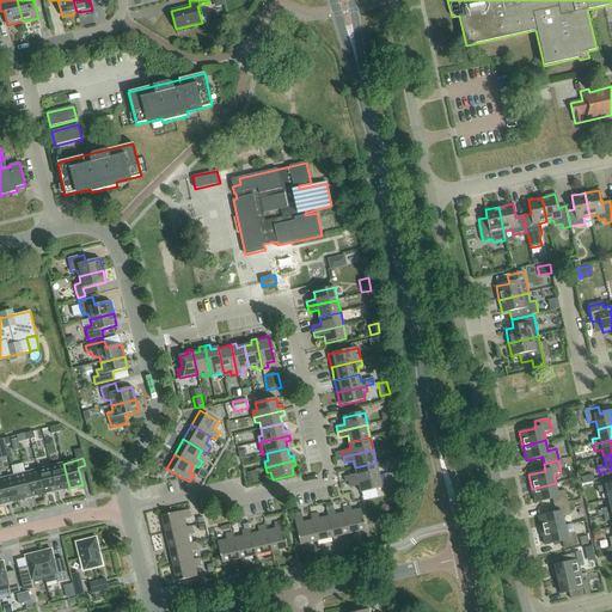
[(379,475),(375,463),(355,467),(356,475),(347,476),(349,482),(379,475)]
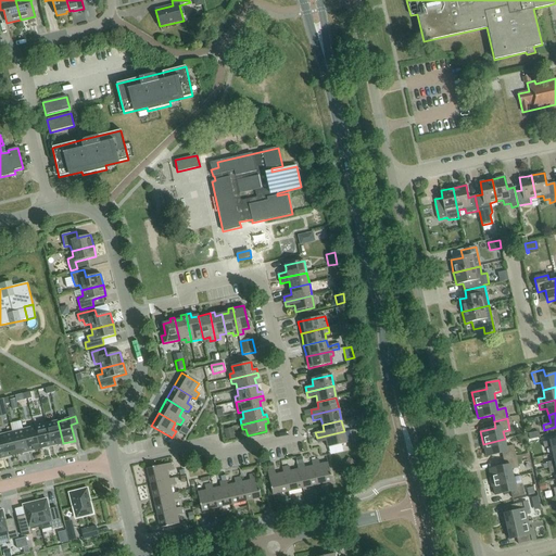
[(52,446),(63,443),(58,421),(46,424),(51,446),(52,446)]
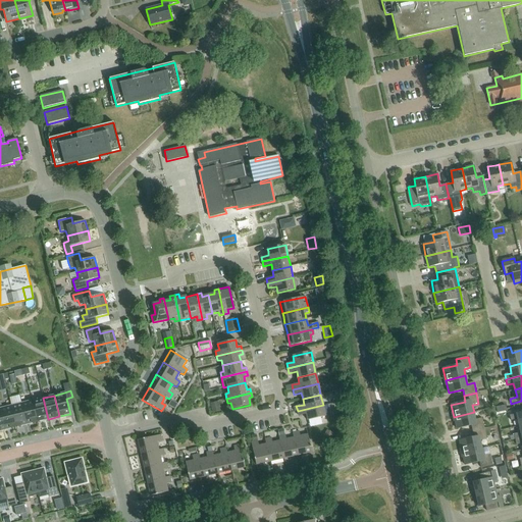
[(48,419),(43,398),(33,401),(38,422),(48,419)]
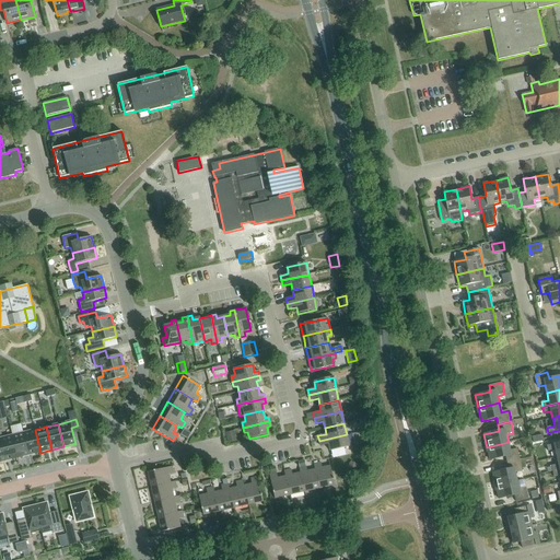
[(30,455),(41,453),(35,430),(23,432),(28,455),(30,455)]
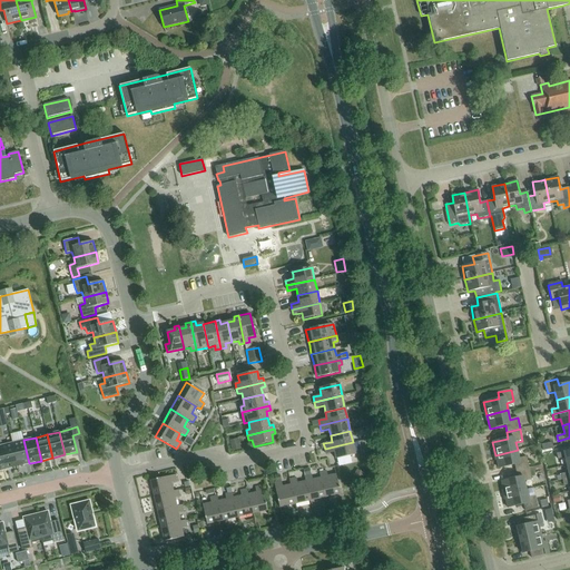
[(232,450),(239,449),(237,439),(229,441),(232,450)]
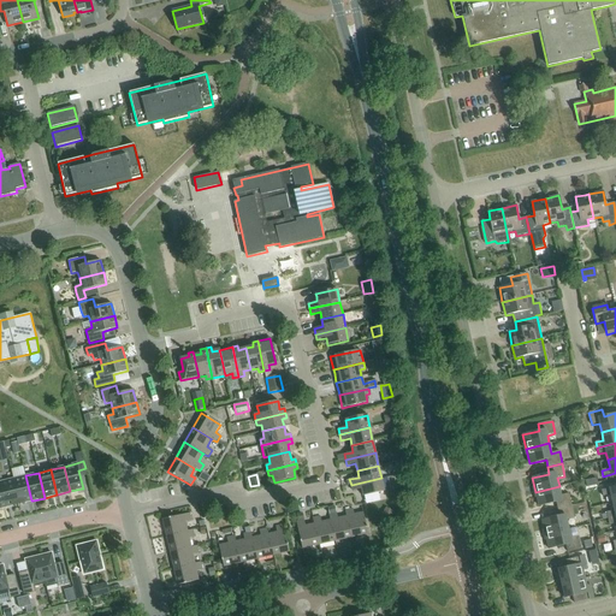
[(31,501),(25,475),(13,479),(19,504),(31,501)]
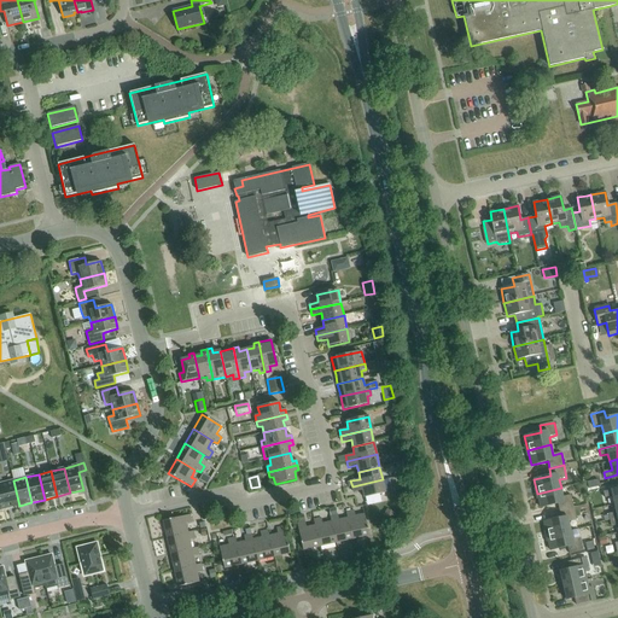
[(385,493),(383,479),(353,487),(354,493),(362,490),(365,497),(385,493)]
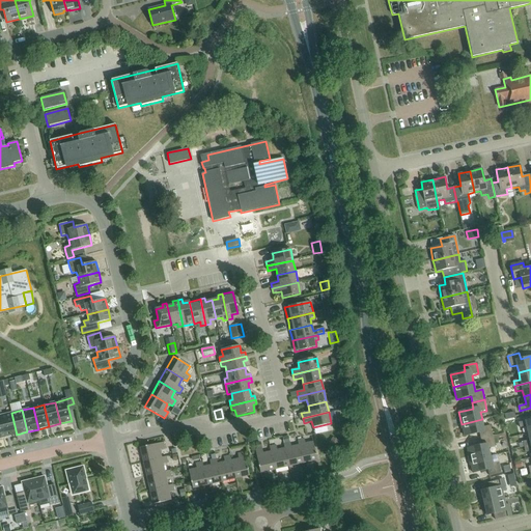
[(6,437),(17,435),(11,413),(0,415),(5,438),(6,437)]
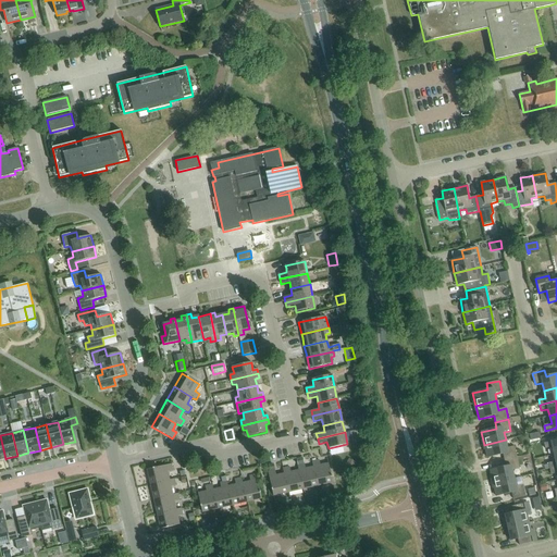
[(507,448),(506,440),(484,445),(487,458),(503,454),(504,460),(517,458),(515,447),(507,448)]
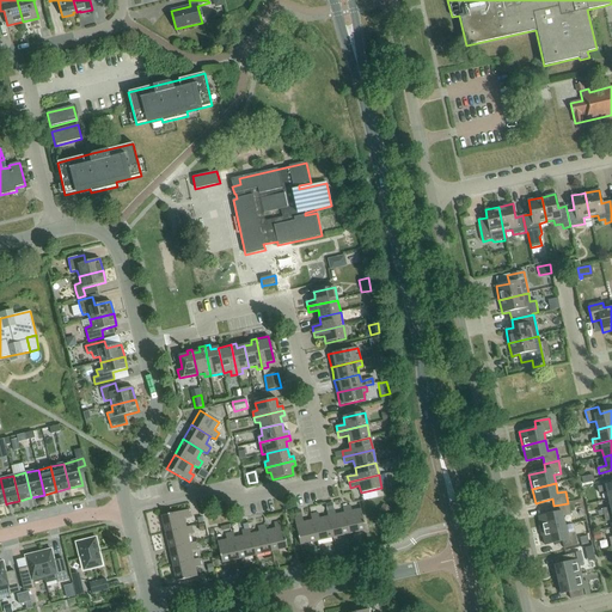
[(609,500),(611,499),(611,483),(598,488),(599,494),(607,491),(609,500)]
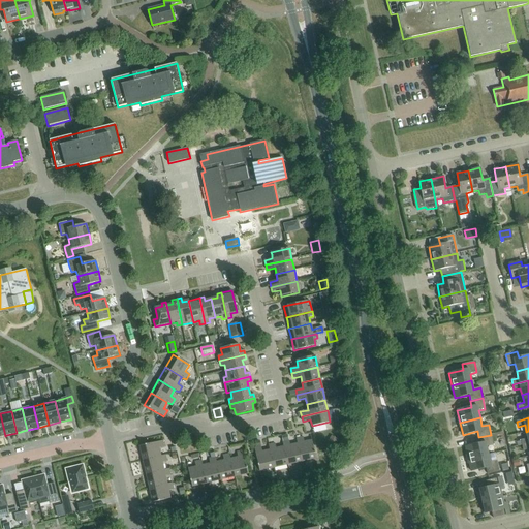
[(468,459),(489,455),(487,447),(494,445),(491,435),(478,437),(480,443),(465,447),(468,459)]
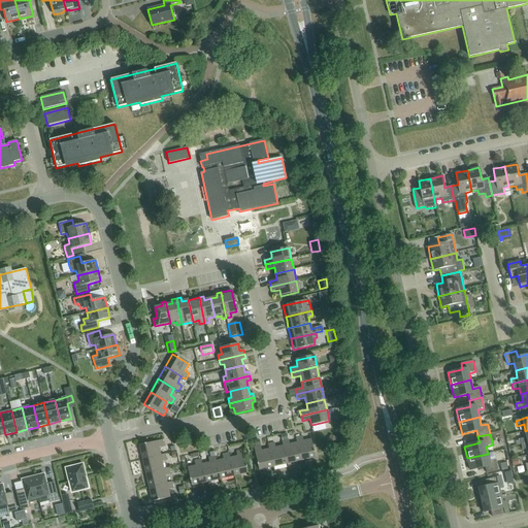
[(297,442),(301,461),(316,458),(311,439),(303,441),(302,436),(295,437),(297,442)]
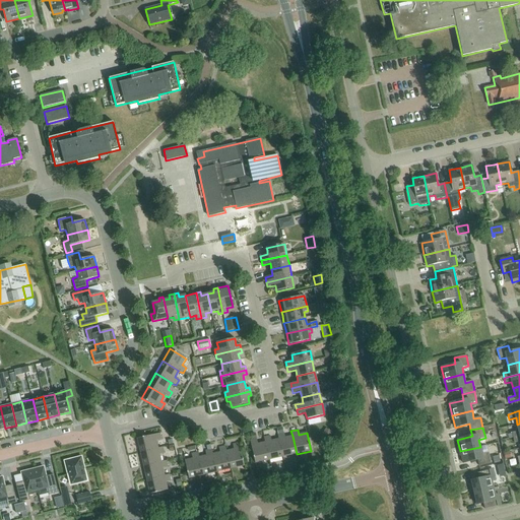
[(282,457),(297,454),(293,436),(284,438),(283,433),(277,435),(278,439),(282,457)]
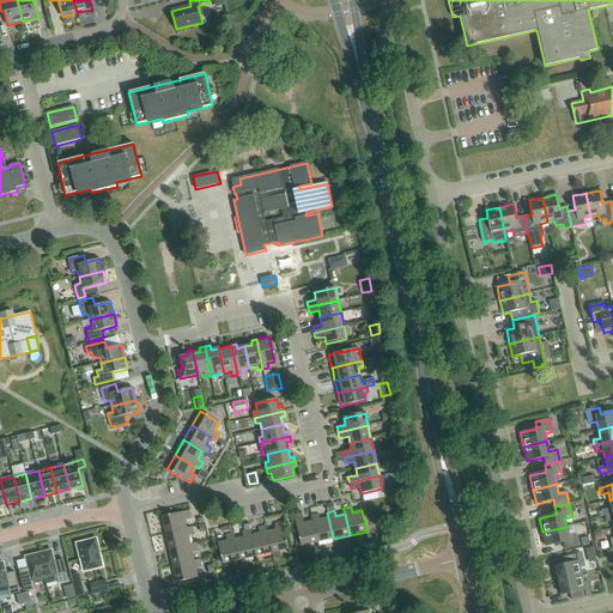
[(162,517),(165,533),(186,528),(184,520),(190,519),(188,511),(162,517)]
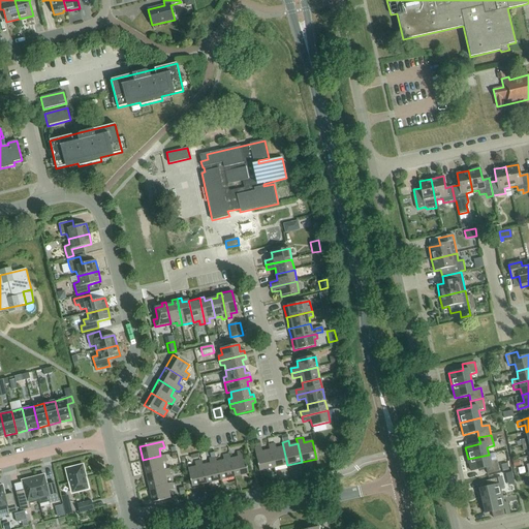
[(274,468),(287,465),(283,446),(276,448),(275,443),(268,445),(270,449),(274,468)]
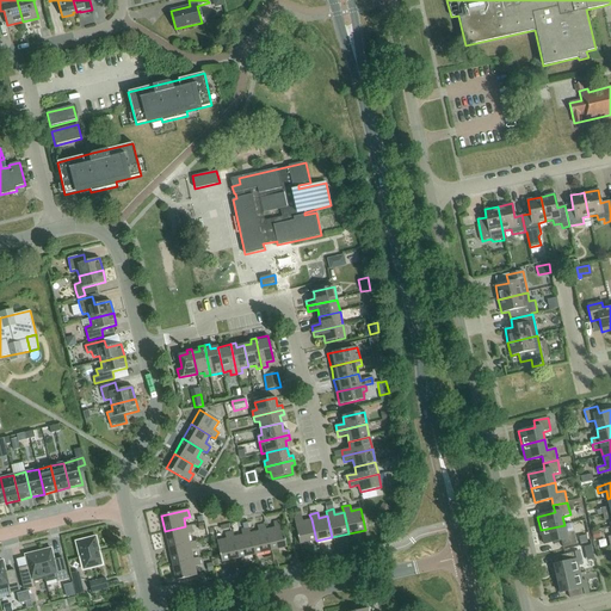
[(300,544),(316,541),(312,519),(302,522),(301,516),(294,518),(300,544)]
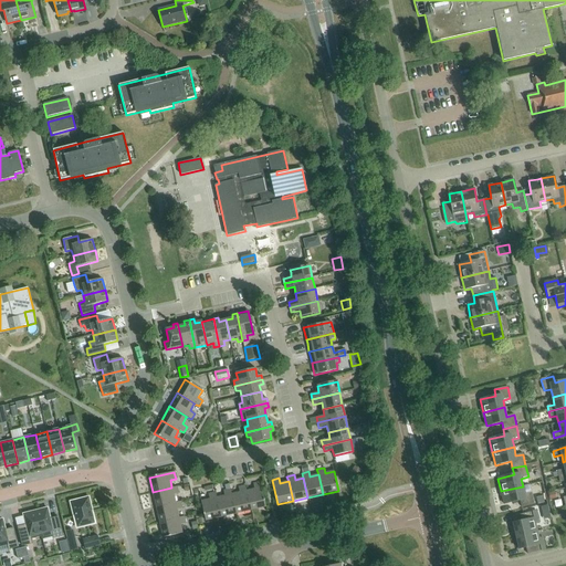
[(247,491),(251,511),(265,507),(260,482),(253,484),(254,489),(247,491)]
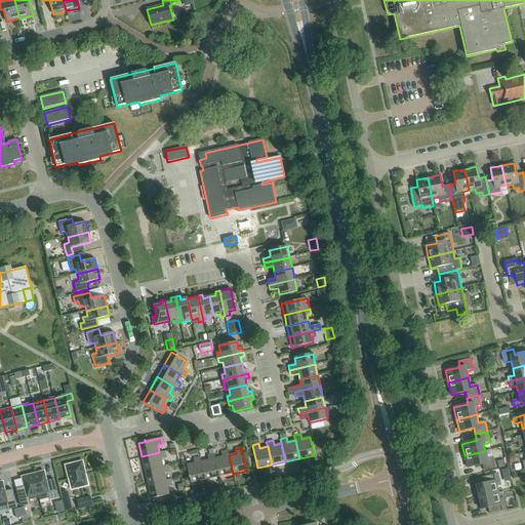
[(218,477),(233,474),(229,455),(228,450),(220,452),(221,456),(214,458),(218,477)]
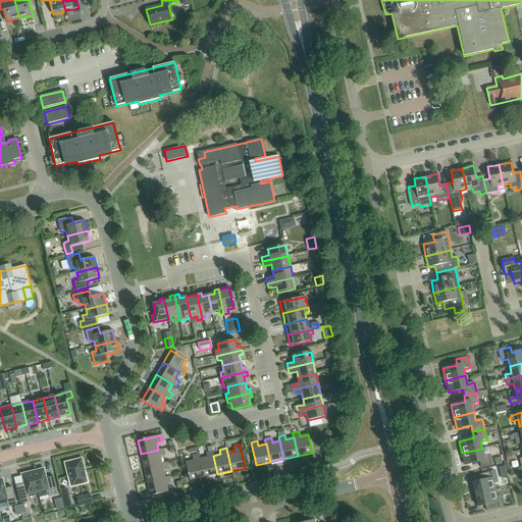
[(158,450),(141,454),(144,468),(162,464),(160,457),(165,456),(163,449),(158,450)]
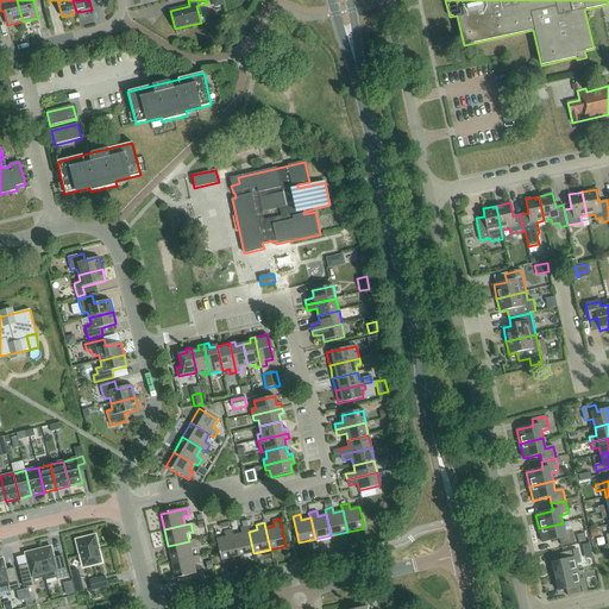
[(565,532),(563,523),(539,528),(541,539),(542,542),(559,539),(560,546),(575,542),(572,531),(565,532)]
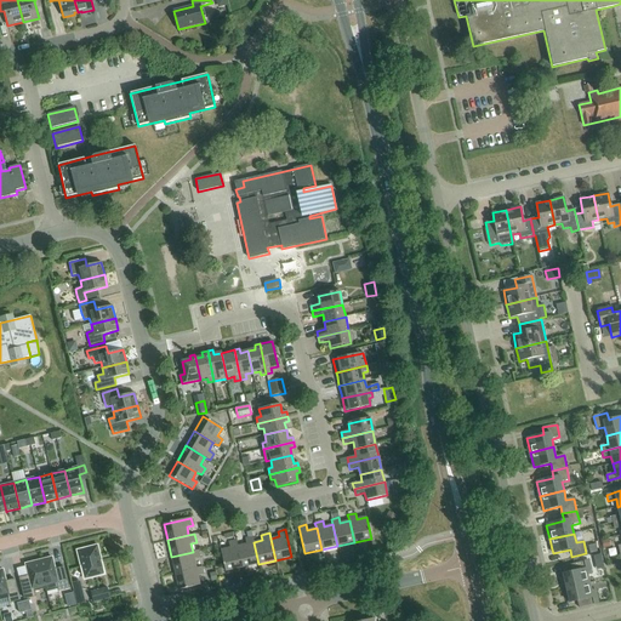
[(241,568),(258,564),(254,542),(252,536),(245,539),(246,545),(238,546),(237,546),(241,568)]
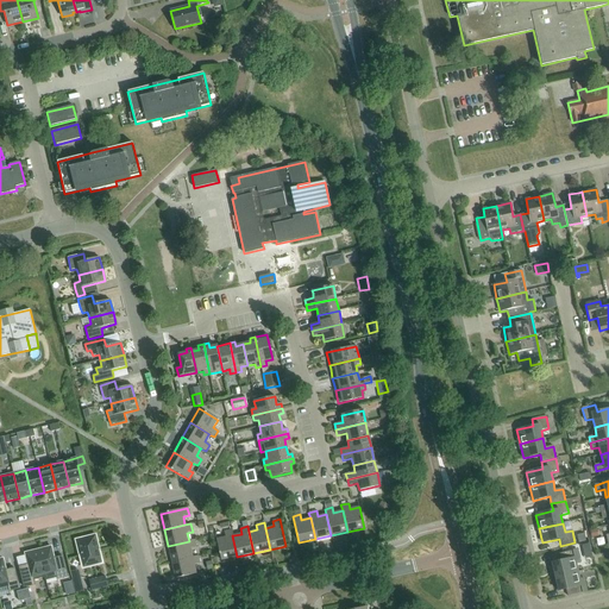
[(221,560),(237,557),(232,535),(233,535),(232,531),(224,532),(225,538),(217,539),(221,560)]
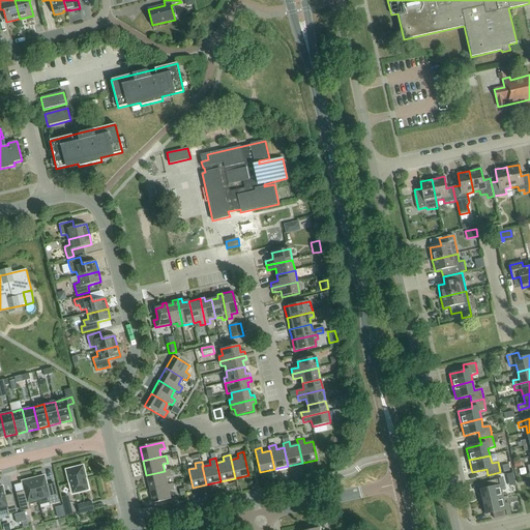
[(89,490),(83,466),(66,470),(72,494),(89,490)]
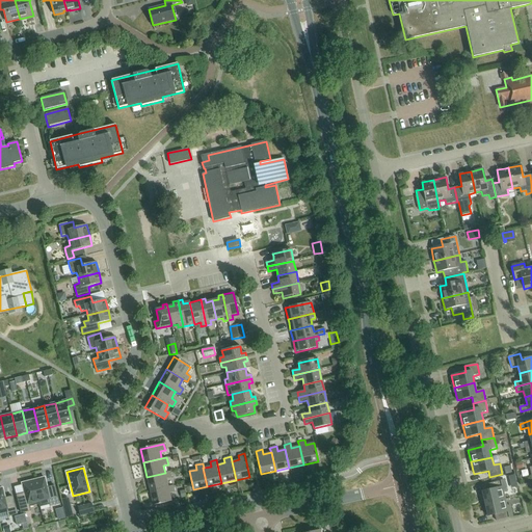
[(165,473),(147,477),(150,491),(168,487),(168,486),(166,479),(171,478),(169,472),(165,473)]
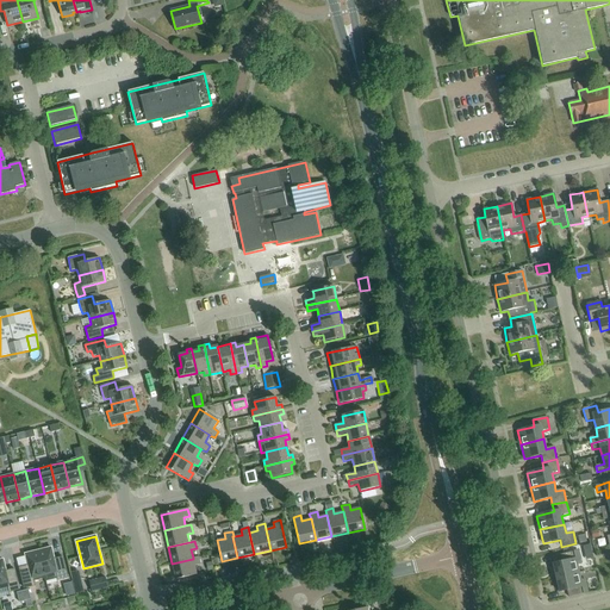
[(38,551),(45,582),(57,578),(57,580),(68,578),(62,558),(54,559),(51,548),(38,551)]
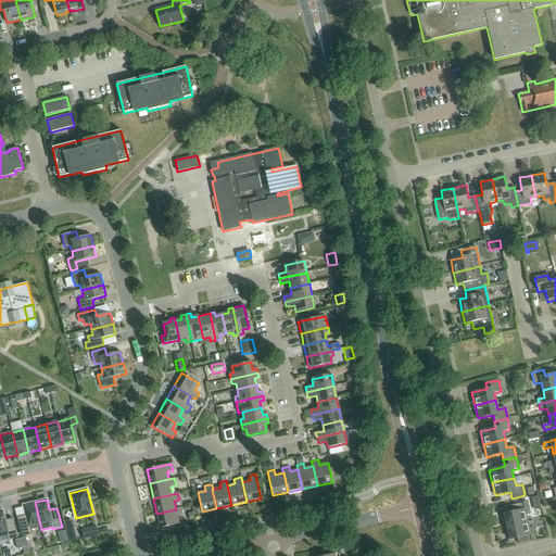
[(17,518),(22,536),(32,534),(30,530),(40,528),(41,530),(35,502),(34,502),(34,503),(23,505),(25,516),(17,518)]
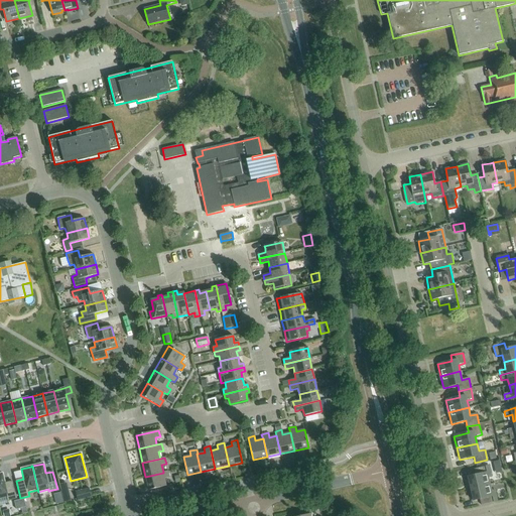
[(471,489),(490,485),(488,478),(491,477),(489,466),(473,470),(474,476),(468,477),(471,489)]
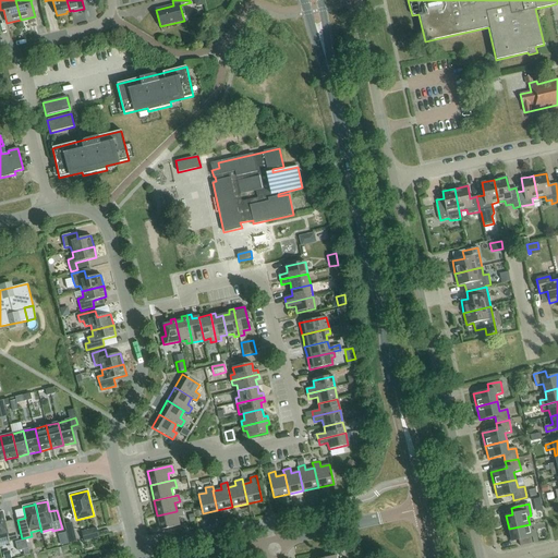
[(177,511),(157,516),(160,530),(180,525),(178,518),(183,517),(181,509),(177,510),(177,511)]
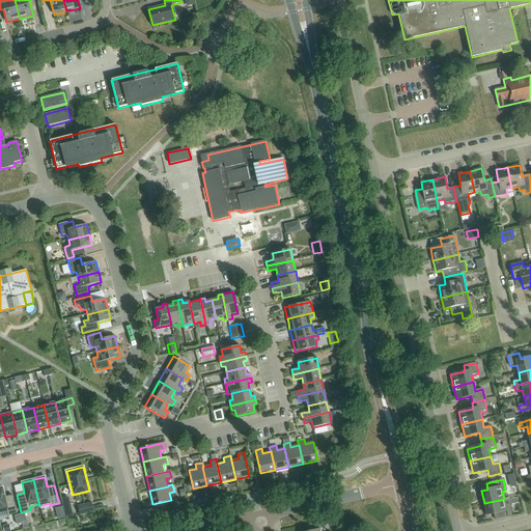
[(0,512),(7,511),(8,515),(17,513),(12,496),(8,497),(5,498),(2,487),(0,487),(0,512)]
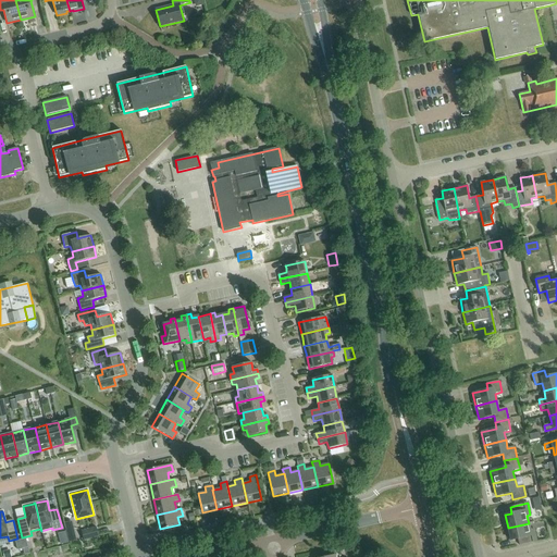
[(73,521),(66,522),(69,530),(60,533),(62,544),(78,540),(73,521)]
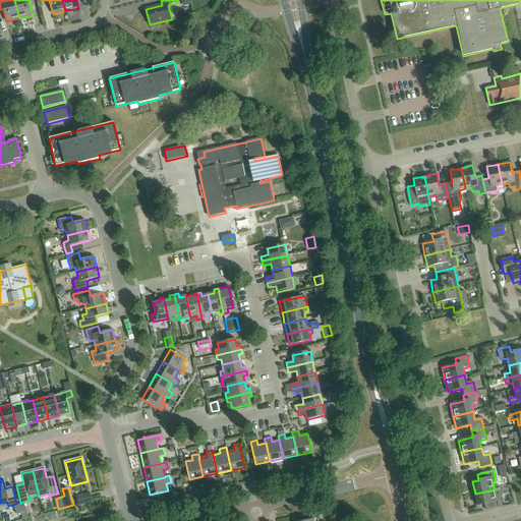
[(496,496),(495,489),(475,494),(477,506),(484,504),(485,510),(502,507),(499,495),(496,496)]
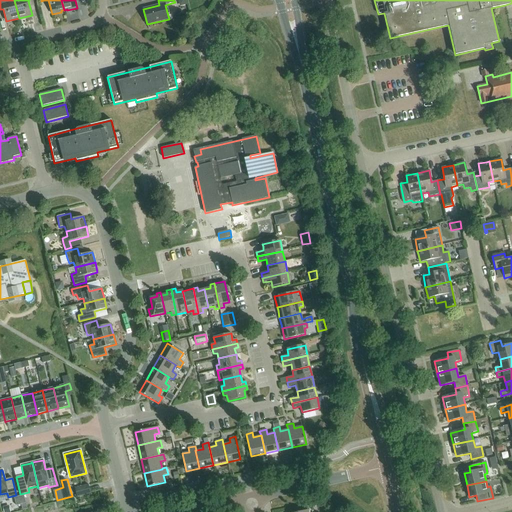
[(91,493),(89,484),(75,488),(77,496),(91,493)]
